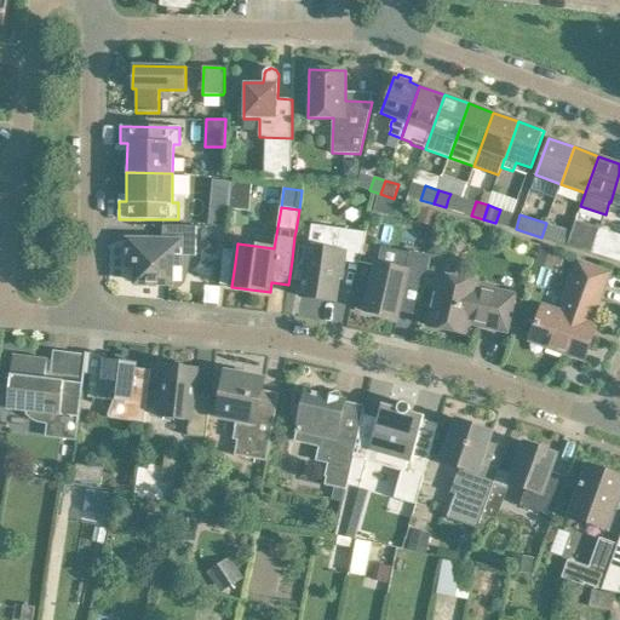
[(546,223),(541,237),(555,241),(560,227),(546,223)]
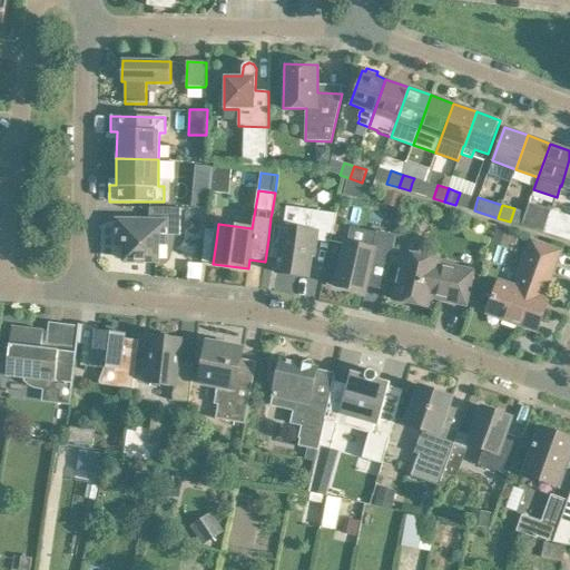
[(119,222),(118,243),(126,243),(126,259),(157,261),(157,244),(165,244),(165,235),(180,235),(180,208),(149,207),(149,222),(119,222)]
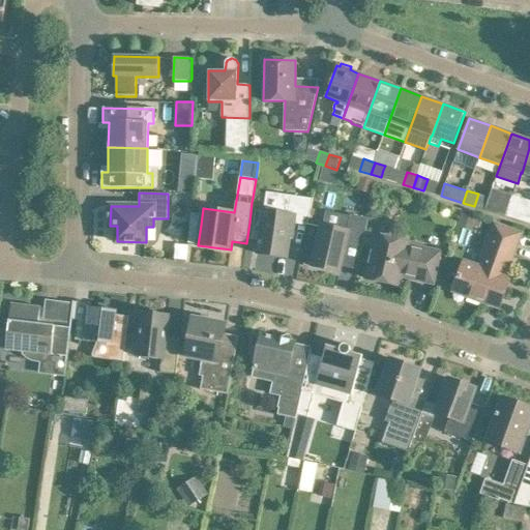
[(255,210),(251,240),(259,241),(257,254),(288,258),(291,231),(294,231),(295,224),(307,226),(313,199),(296,197),(278,194),(276,213),(255,210)]
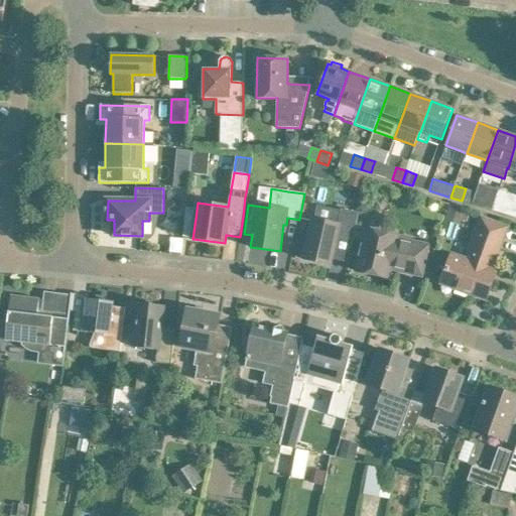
[(515,201),(498,195),(497,200),(493,210),(492,212),(515,220),(515,201)]
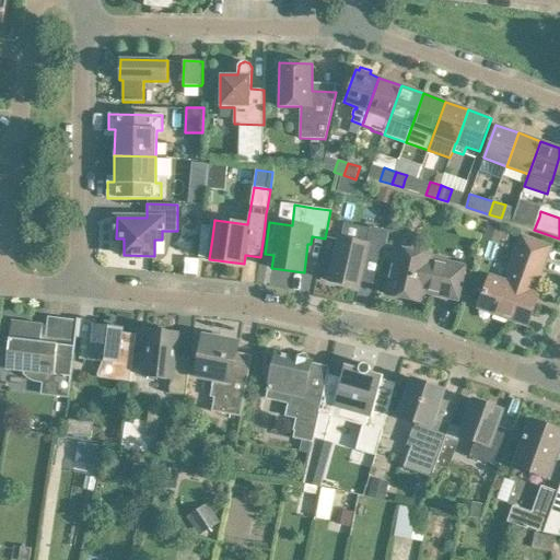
[(523,224),(535,228),(539,217),(527,212),(523,224)]
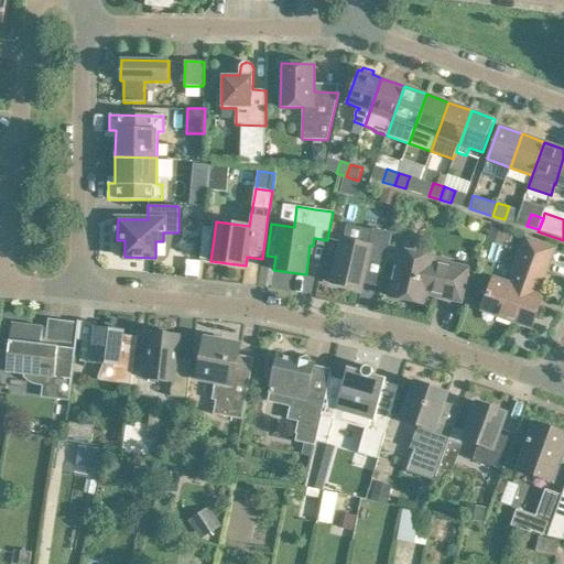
[(369,259),(384,262),(390,241),(392,232),(372,228),(372,231),(346,226),(344,240),(342,239),(336,262),(332,283),(361,290),(364,283),(369,259)]
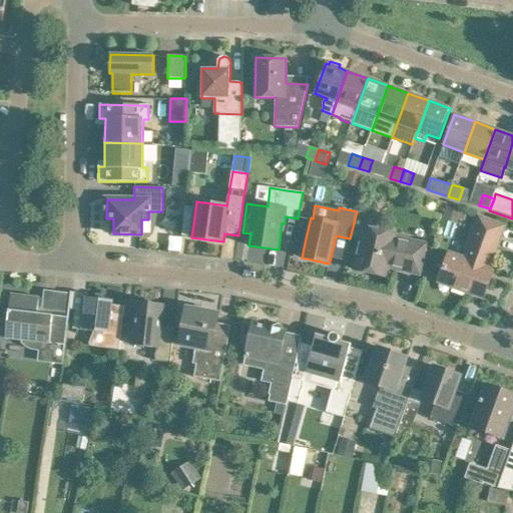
[(438,282),(467,292),(484,298),(490,280),(488,279),(491,270),(493,271),(496,263),(491,261),(504,226),(478,216),(463,259),(448,253),(438,282)]
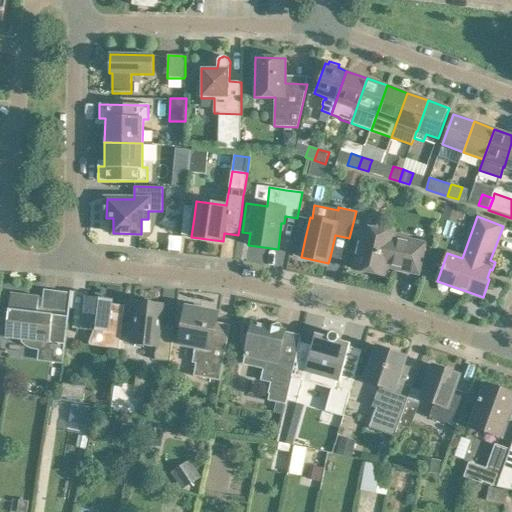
[(394,236),(380,233),(377,228),(370,226),(365,229),(363,229),(354,269),(385,276),(387,267),(418,273),(425,244),(394,237),(394,236)]
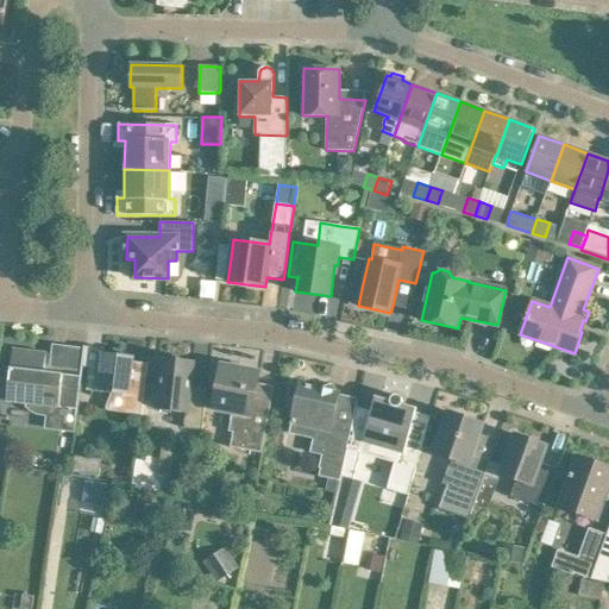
[(41,415),(46,415),(48,407),(77,410),(86,346),(83,346),(80,377),(44,372),(46,353),(13,350),(10,378),(0,377),(0,403),(6,405),(7,401),(26,403),(26,407),(30,410),(36,413),(41,415)]
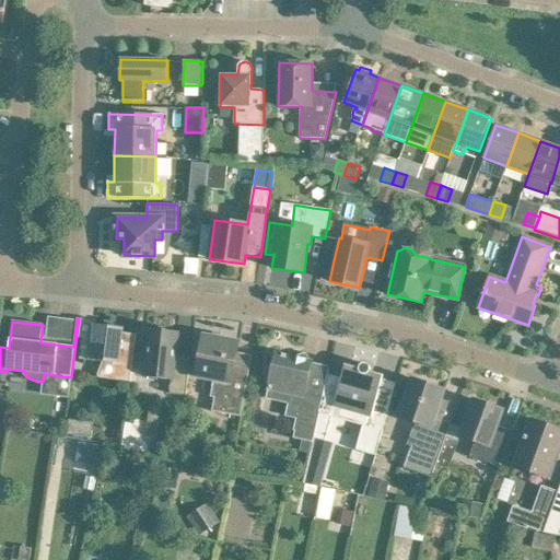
[(95,325),(94,331),(93,339),(82,338),(79,359),(115,363),(115,377),(129,380),(129,381),(130,381),(136,335),(123,333),(124,328),(95,325)]
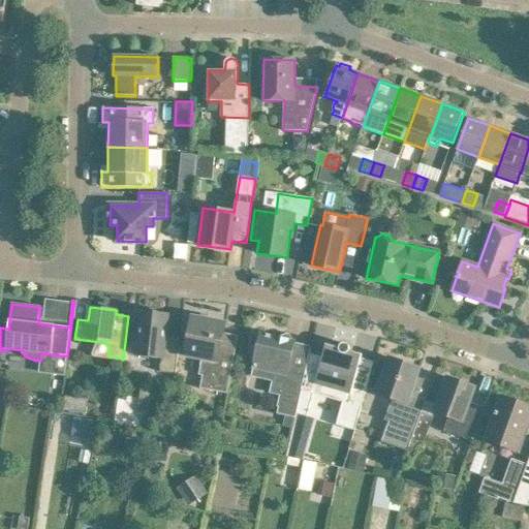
[(142,312),(138,332),(136,355),(161,359),(160,372),(176,374),(180,337),(165,335),(168,315),(142,312)]
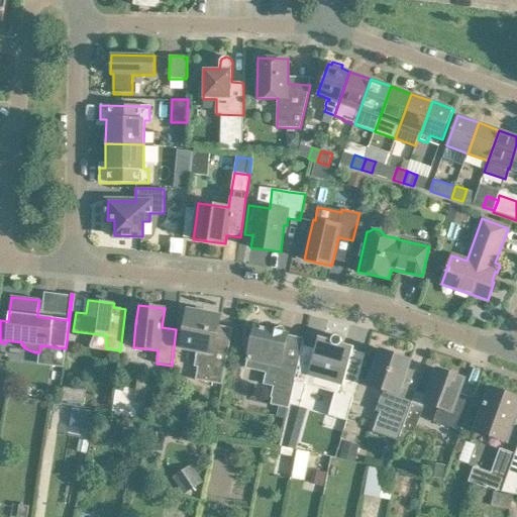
[(222,385),(229,346),(215,344),(220,316),(188,310),(181,348),(197,351),(194,367),(198,368),(195,380),(222,385)]
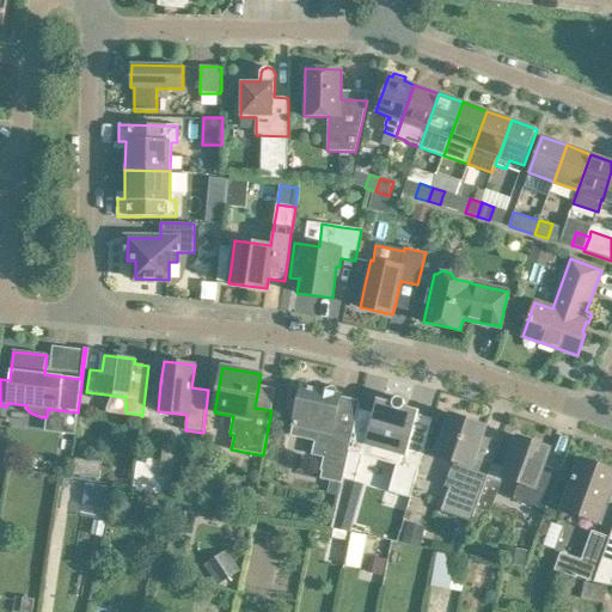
[(343,479),(349,452),(354,427),(360,404),(340,399),(341,395),(335,393),(331,386),(320,391),(301,386),(298,401),(289,404),(294,416),(293,426),(318,432),(313,454),(325,457),(320,479),(342,484),(343,479)]
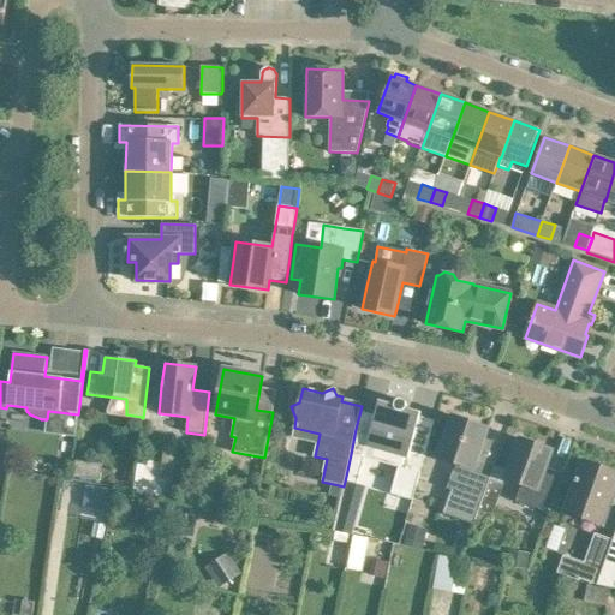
[(412,501),(428,443),(435,421),(434,421),(431,427),(417,423),(421,412),(406,408),(406,407),(406,405),(406,404),(406,402),(405,401),(404,401),(402,400),(400,400),(399,400),(398,400),(396,401),(395,402),(394,404),(394,405),(380,400),(368,441),(386,446),(383,454),(407,461),(405,469),(399,467),(390,495),(412,501)]
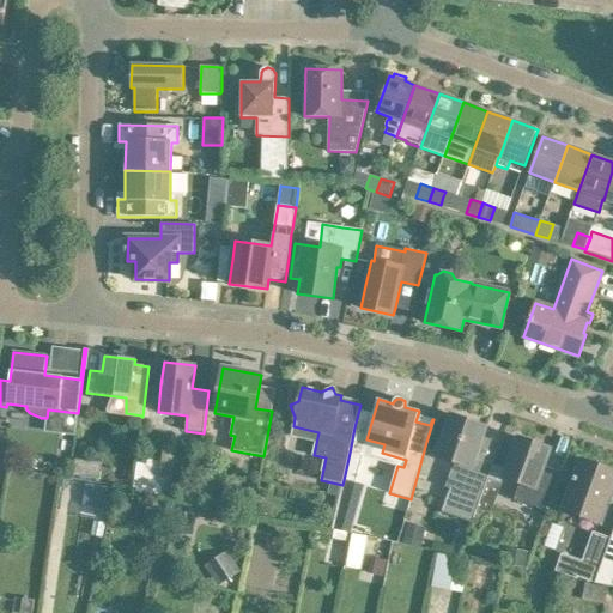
[(451,416),(443,438),(437,456),(454,462),(449,475),(455,478),(442,513),(472,523),(480,499),(493,463),(475,457),(485,428),(451,416)]
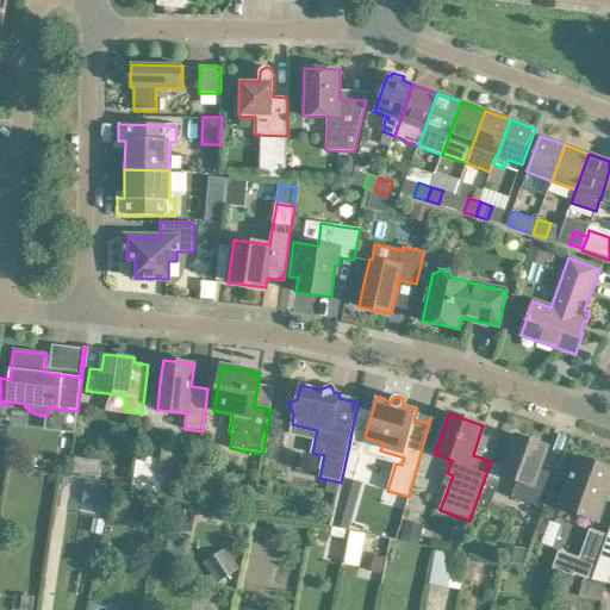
[(515,435),(506,458),(500,475),(517,481),(511,497),(543,509),(558,470),(542,465),(548,447),(515,435)]
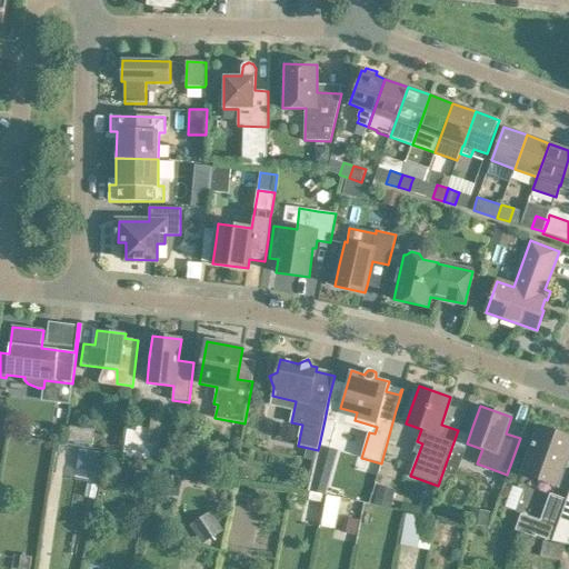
[(337,423),(325,420),(319,446),(330,449),(337,423)]
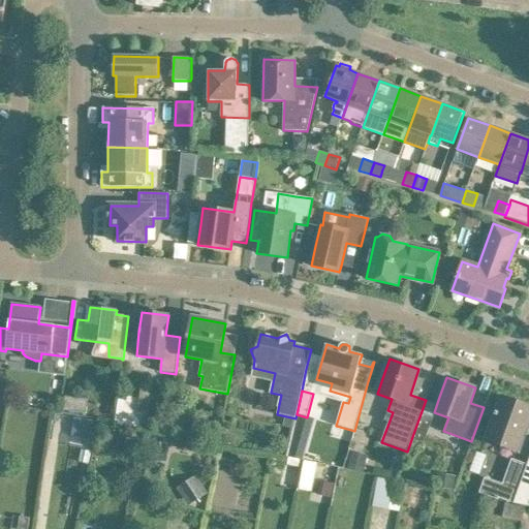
[(88,399),(63,396),(61,410),(86,413),(88,399)]
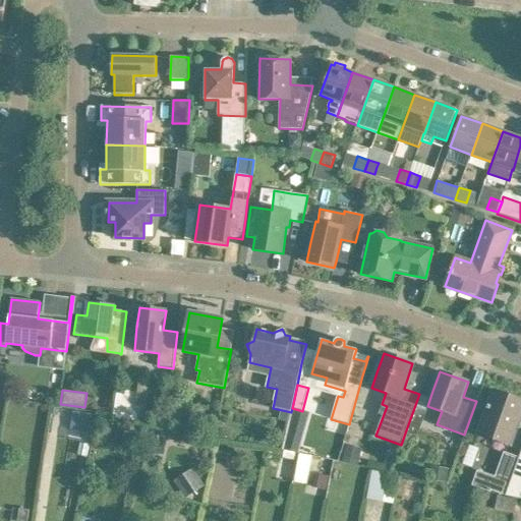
[(478,433),(511,445),(520,415),(520,400),(494,391),(478,433)]
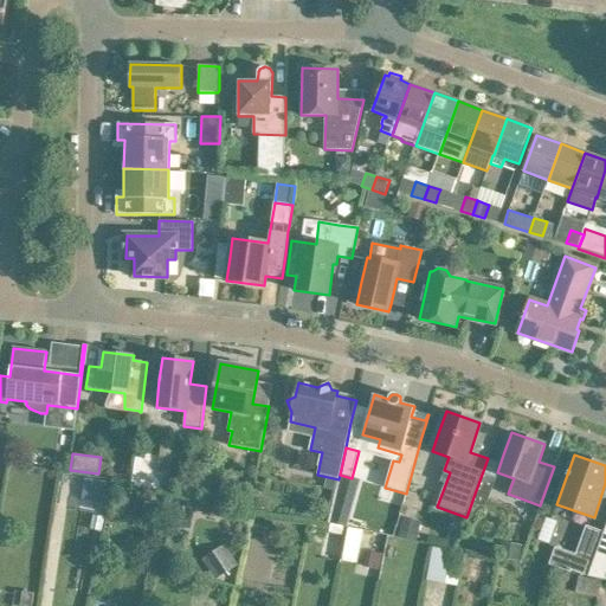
[(82,498),(105,502),(109,483),(85,478),(82,498)]
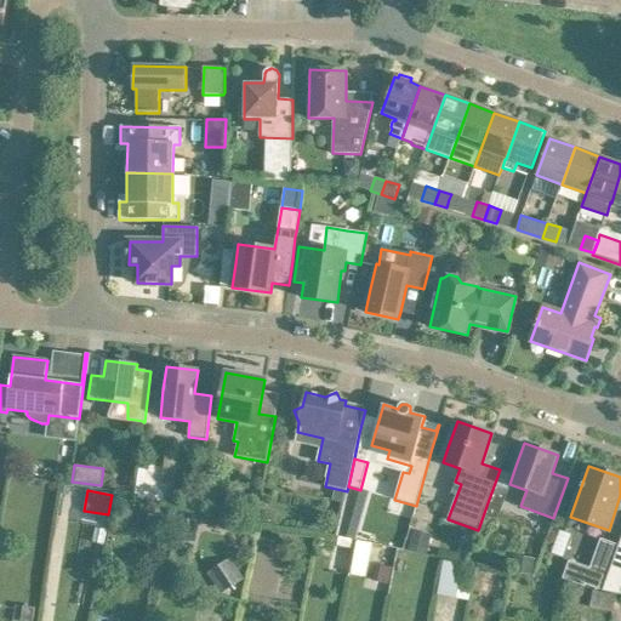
[(620,537),(619,546),(602,591),(615,593),(620,593),(620,537)]
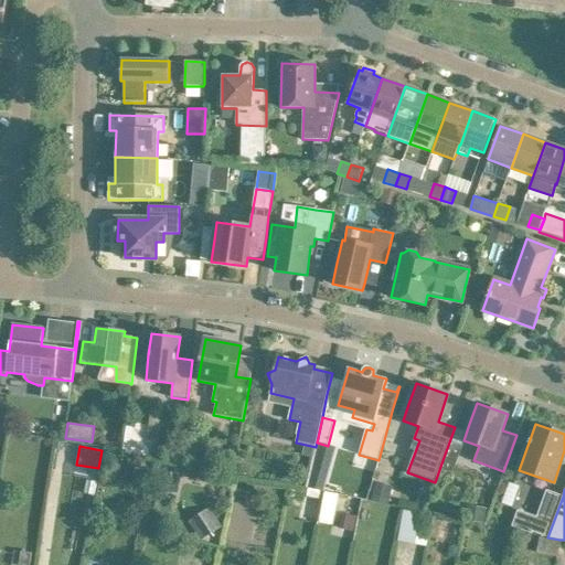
[(532,532),(547,537),(563,497),(546,490),(536,518),(518,510),(512,526),(532,534),(532,532)]
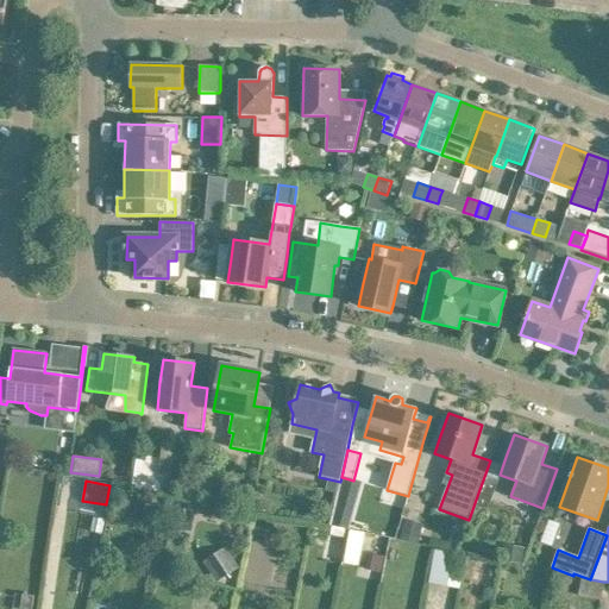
[(75,570),(71,590),(86,592),(89,572),(75,570)]
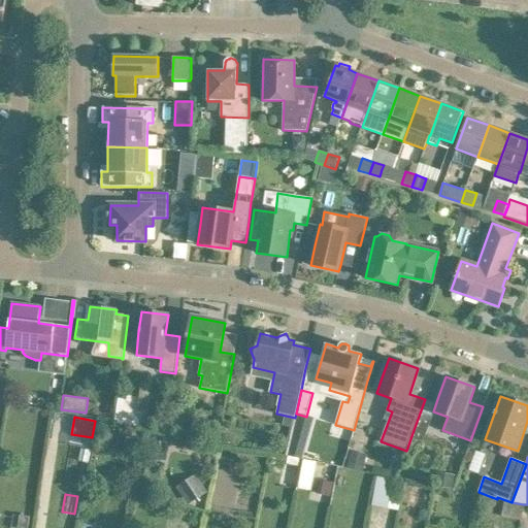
[(505,503),(503,514),(521,517),(523,506),(505,503)]
